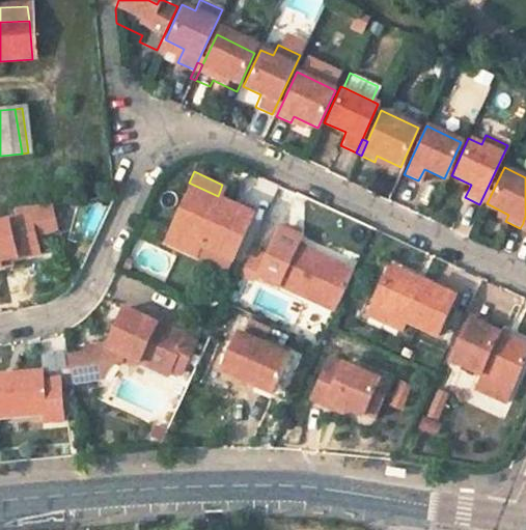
[(192,239),(230,256),(250,211),(218,196),(189,183),(168,227),(192,239)]
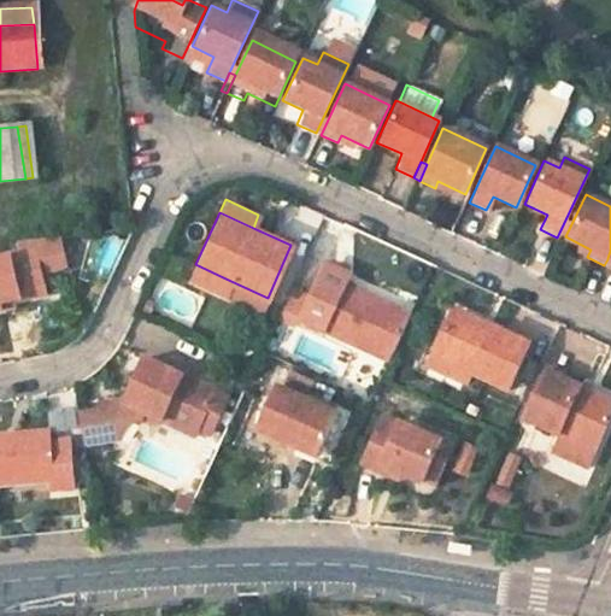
[(0,300),(15,298),(47,292),(39,251),(0,258),(0,309),(0,300)]
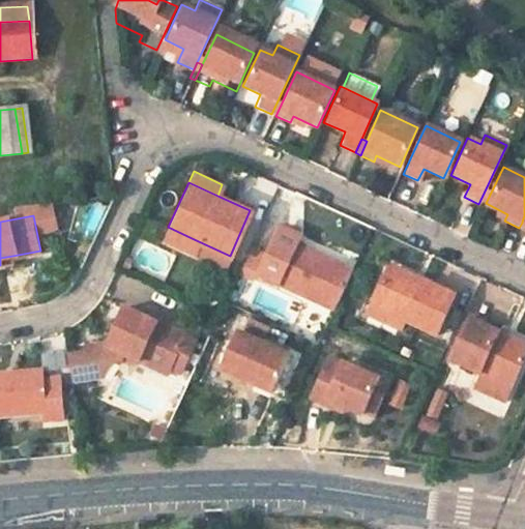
[(164,237),(187,248),(192,238),(168,227),(164,237)]
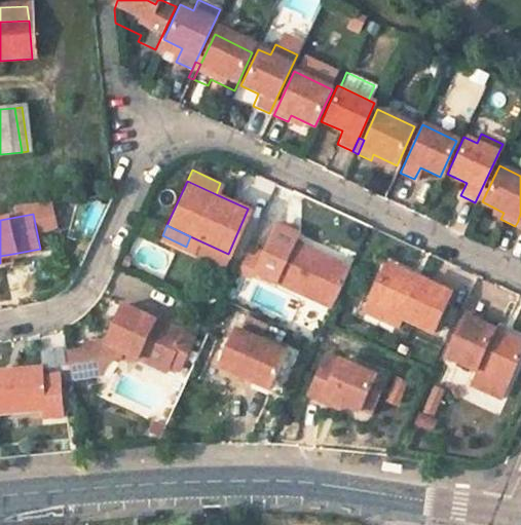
[(254,271),(330,307),(348,268),(291,241),(294,234),(275,226),(254,271)]
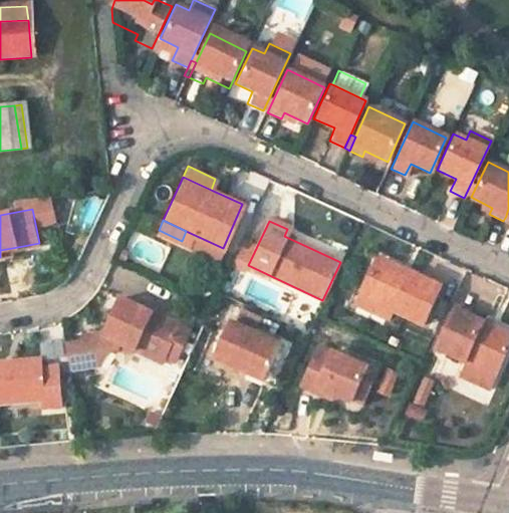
[(0,257),(13,254),(12,248),(0,250),(0,257)]
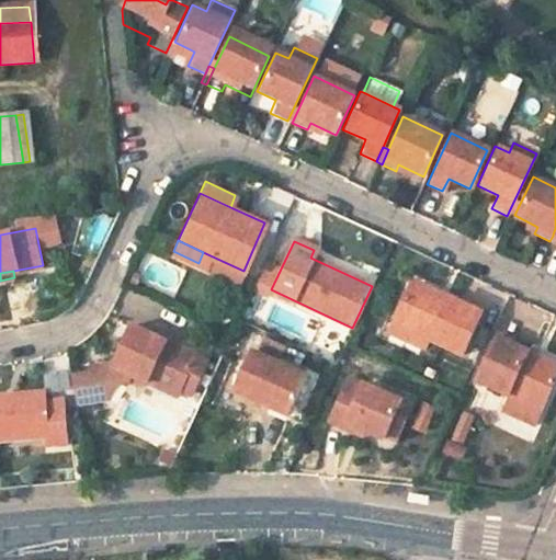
[(449,295),(410,277),(407,285),(445,303),(449,295)]
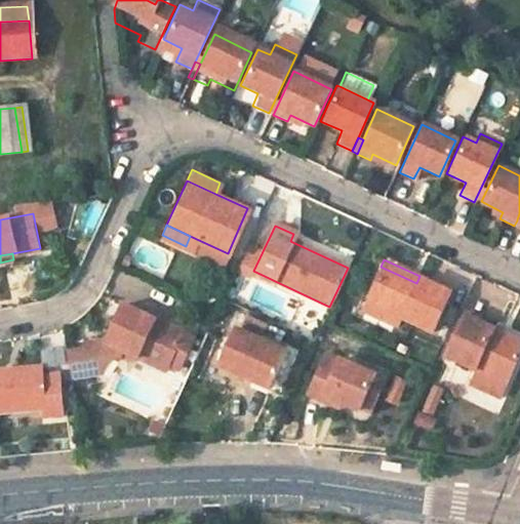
[(397,315),(430,329),(448,289),(420,276),(416,283),(381,267),(365,300),(397,315)]
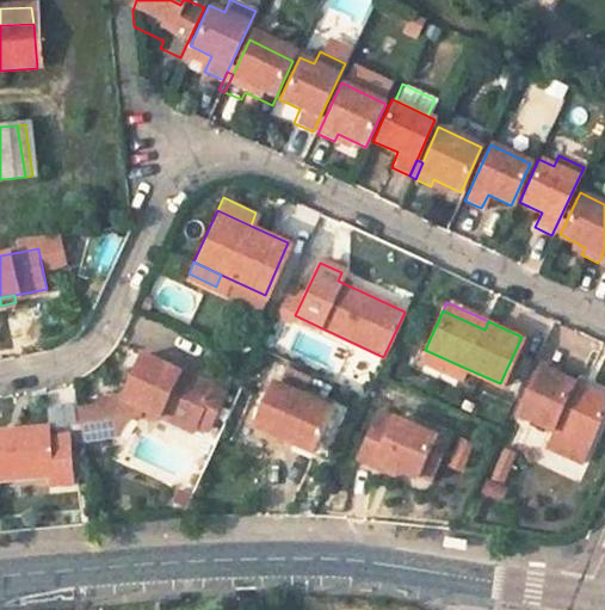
[(421,358),(458,375),(462,367),(425,350),(421,357),(421,358)]
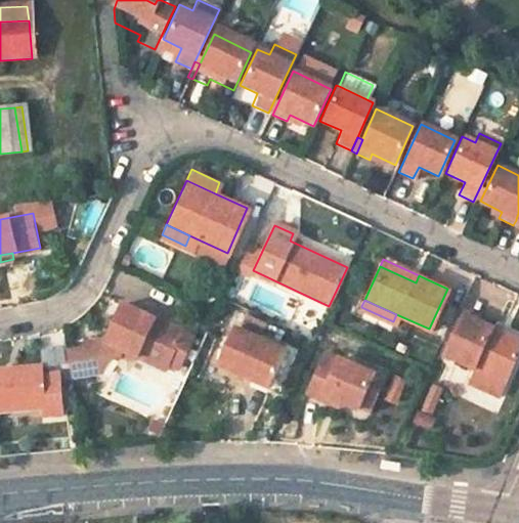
[(100,342),(133,357),(136,350),(165,364),(181,331),(119,301),(100,342)]
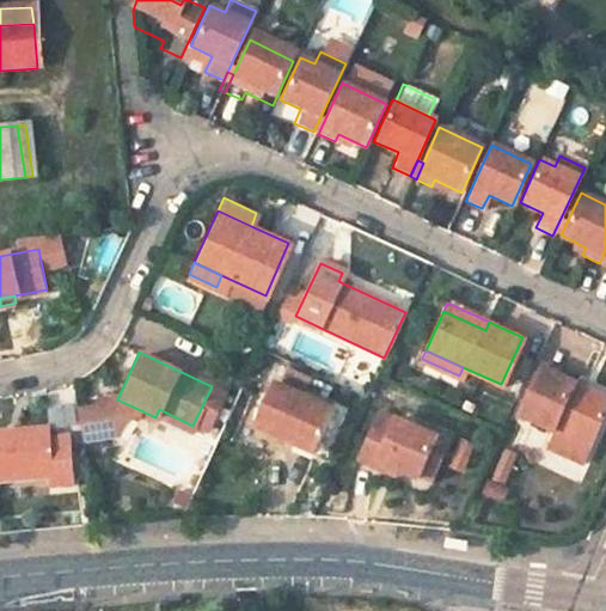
[(577,464),(605,405),(569,389),(571,384),(538,367),(515,415),(554,433),(545,448),(577,464)]
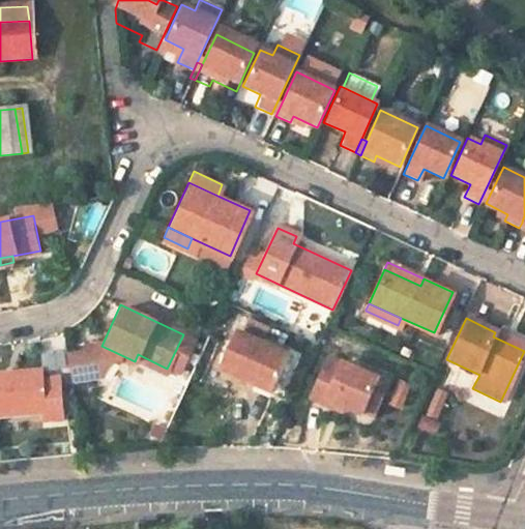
[(216,368),(255,385),(259,376),(274,383),(288,355),(233,329),(216,368)]
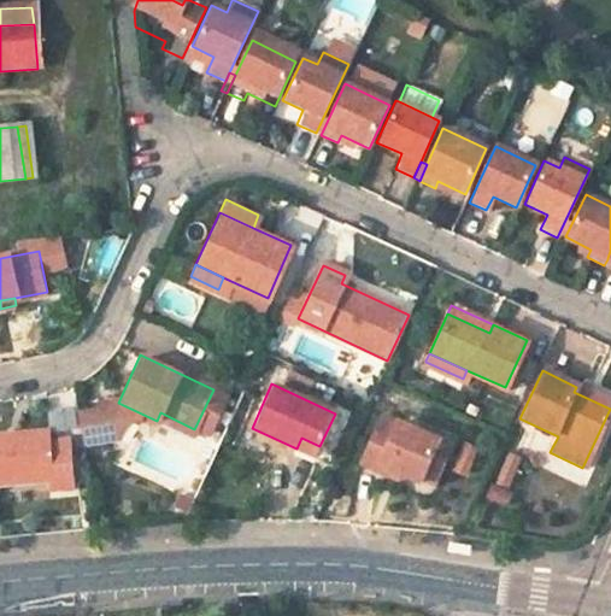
[(157,421),(192,436),(194,429),(160,412),(157,421)]
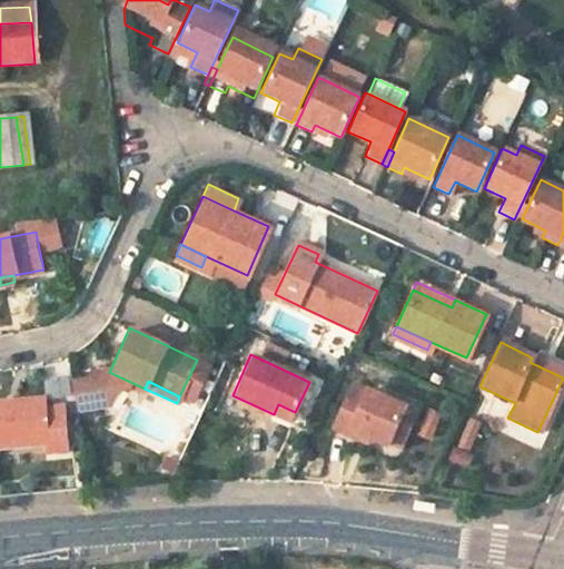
[(348,427),(365,435),(386,444),(405,405),(367,388),(364,395),(349,389),(332,428),(346,434),(348,427)]
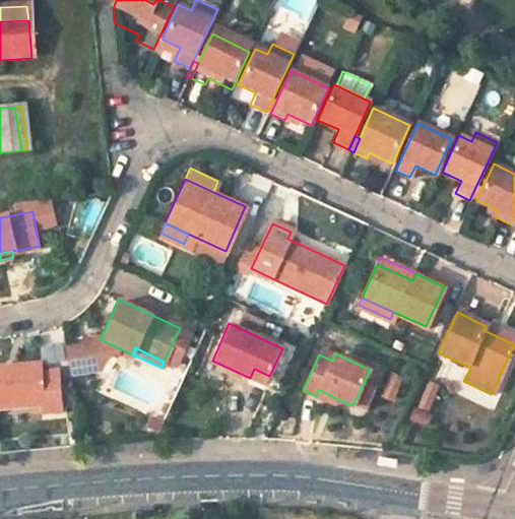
[(0,404),(44,401),(44,408),(63,406),(60,367),(42,368),(42,361),(0,364),(0,404)]
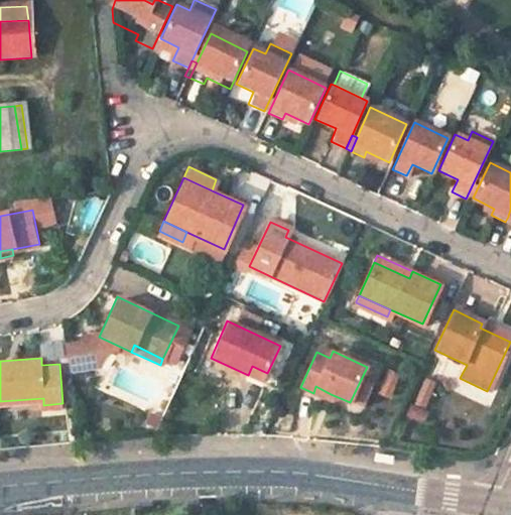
[(248,375),(263,382),(267,373),(252,366),(248,375)]
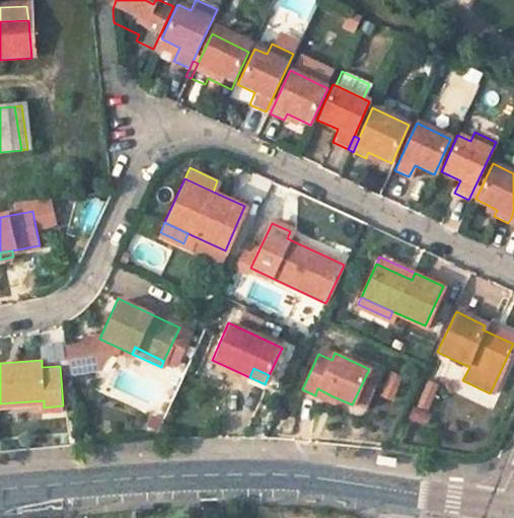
[(315,395),(331,402),(333,396),(317,388),(315,395)]
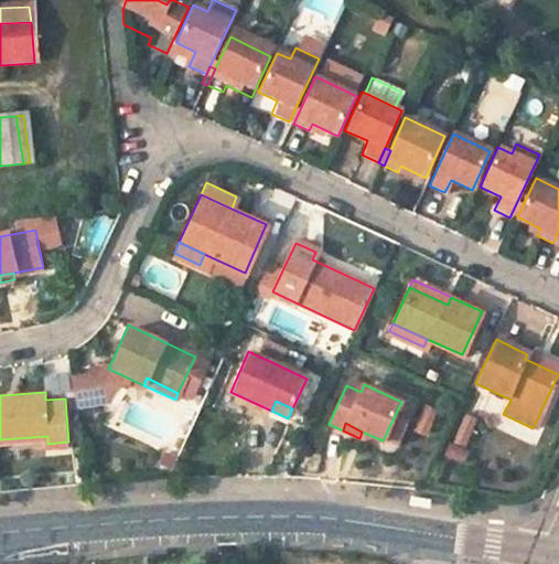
[(431,502),(410,499),(409,508),(430,511),(431,502)]
